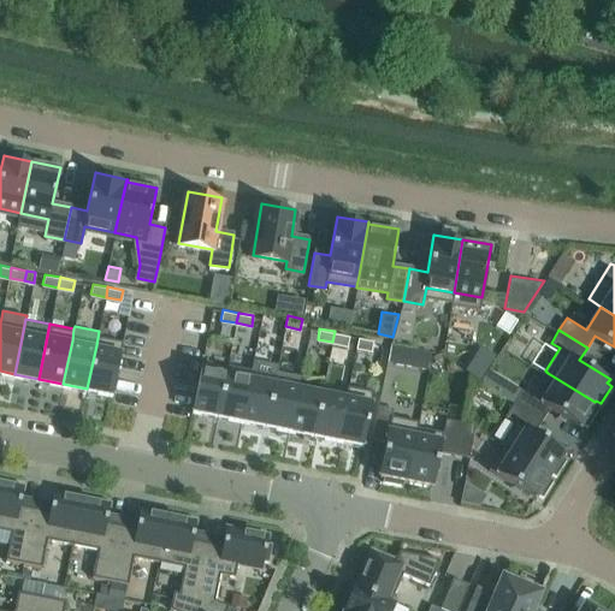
[(349,334),(335,331),(332,342),(348,345),(349,334)]
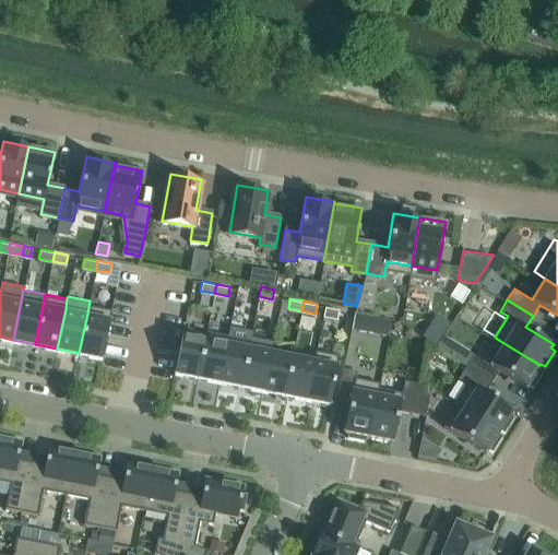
[(87,314),(79,353),(102,357),(111,308),(88,303),(87,314)]
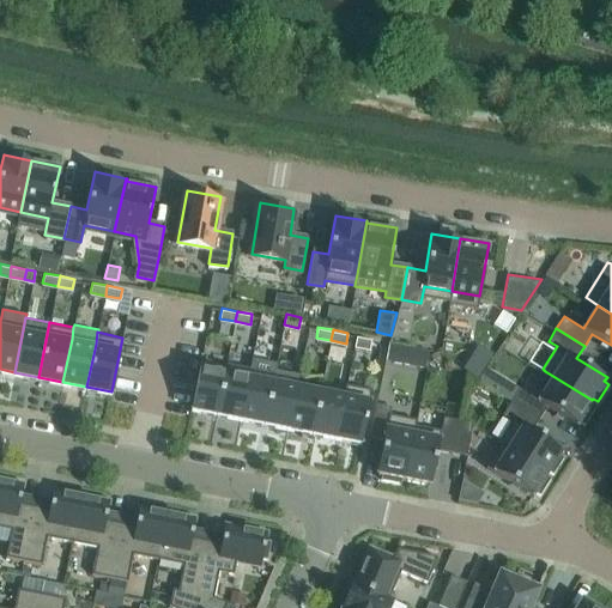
[(371,338),(357,334),(355,345),(370,348),(371,338)]
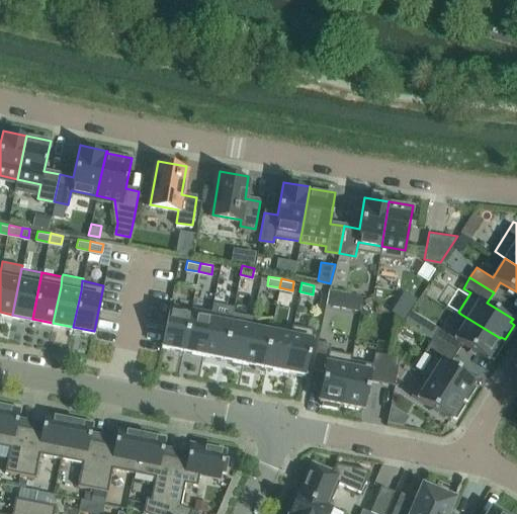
[(335,287),(332,303),(342,305),(344,289),(335,287)]
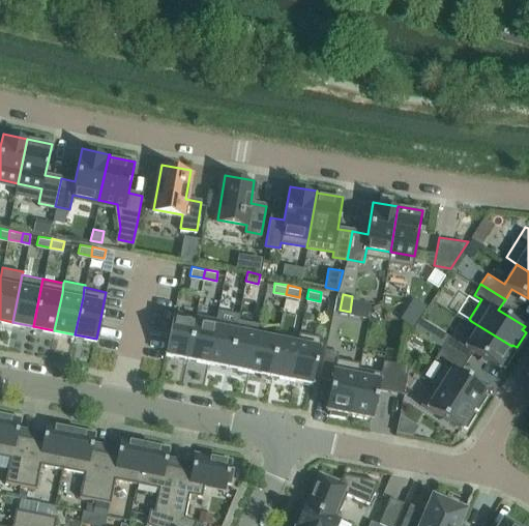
[(175,309),(166,353),(187,357),(196,313),(175,309)]
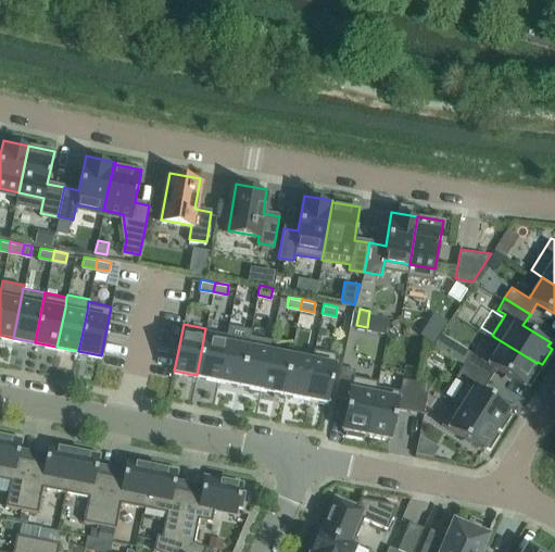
[(227,333),(205,328),(197,375),(218,379),(227,333)]
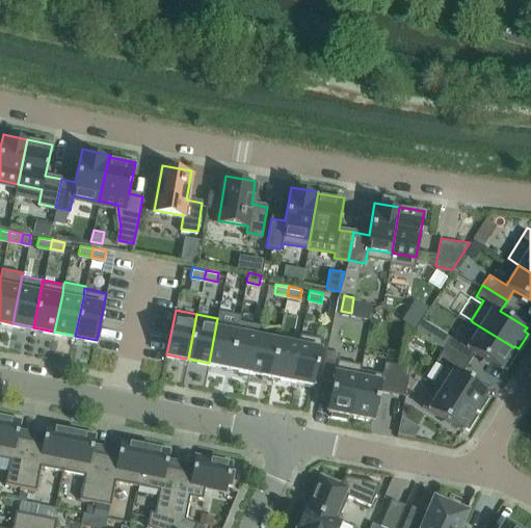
[(238,322),(217,318),(209,363),(230,367),(237,330),(238,322)]
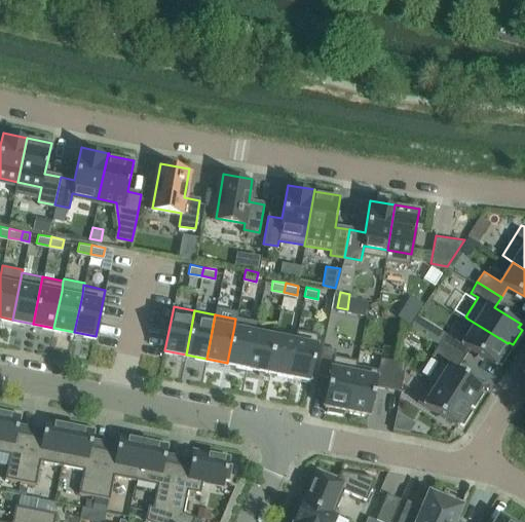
[(508,343),(467,319),(455,338),(446,331),(439,342),(462,358),(470,347),(495,364),(497,360),(501,363),(511,347),(507,345),(508,343)]
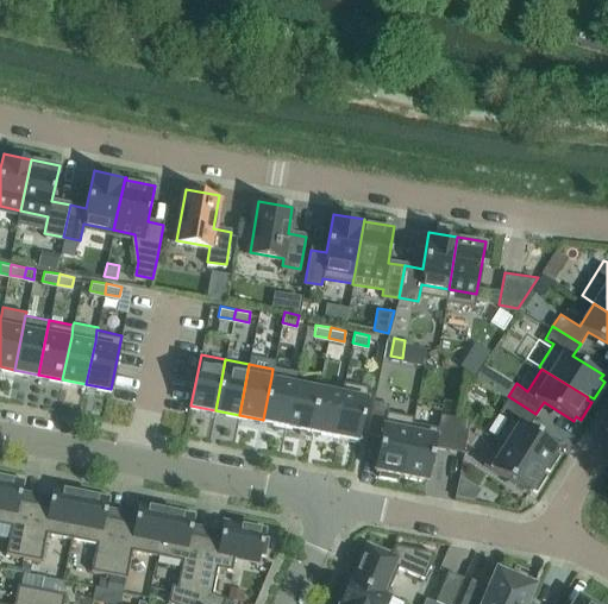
[(295,382),(271,377),(263,420),(287,425),(295,382)]
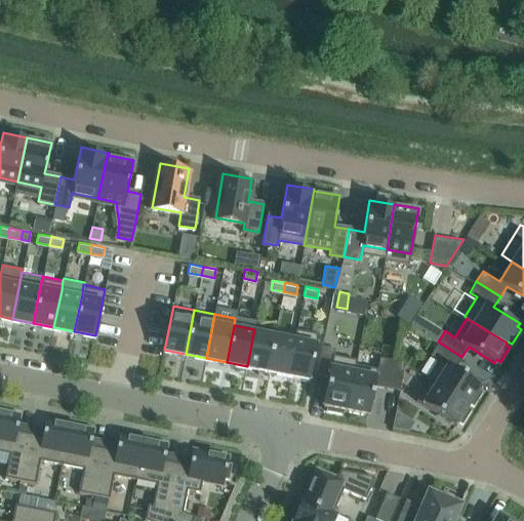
[(295,337),(288,374),(310,378),(319,332),(297,328),(295,337)]
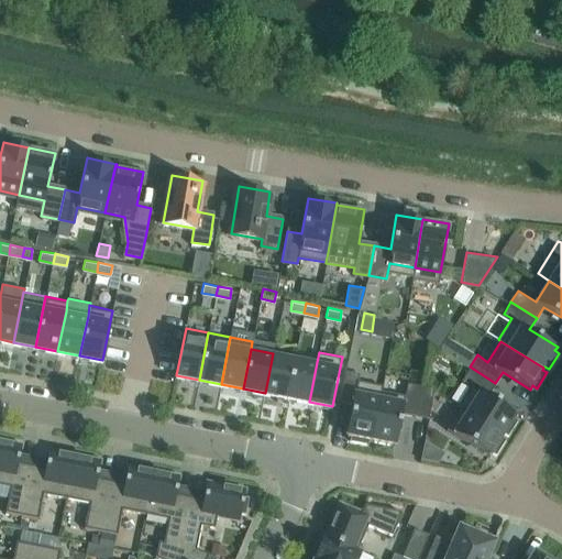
[(295,358),(273,353),(265,393),(287,397),(295,358)]
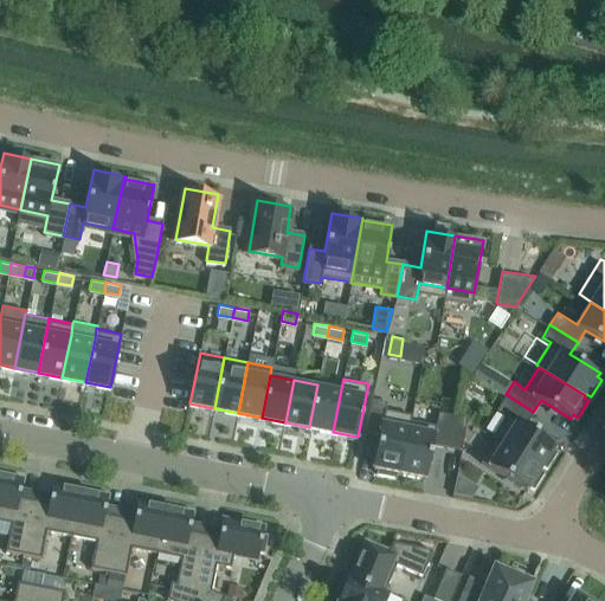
[(341,389),(317,385),(309,427),(333,432),(341,389)]
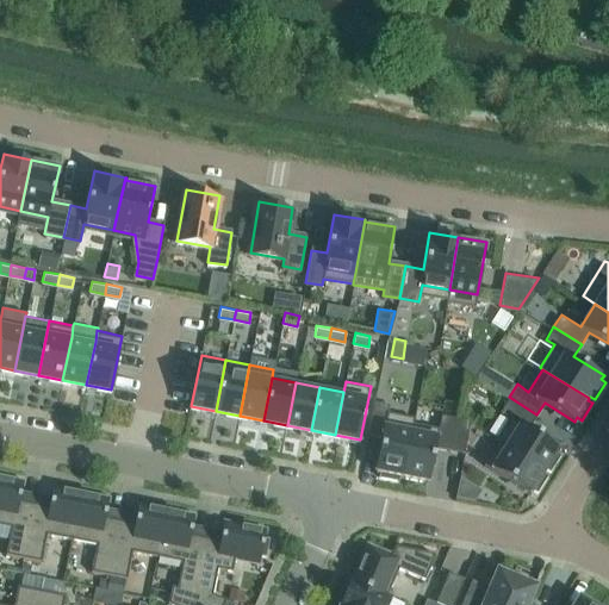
[(545,468),(546,467),(551,469),(561,451),(557,449),(559,446),(529,426),(536,415),(509,397),(501,409),(510,415),(497,437),(499,438),(545,468)]
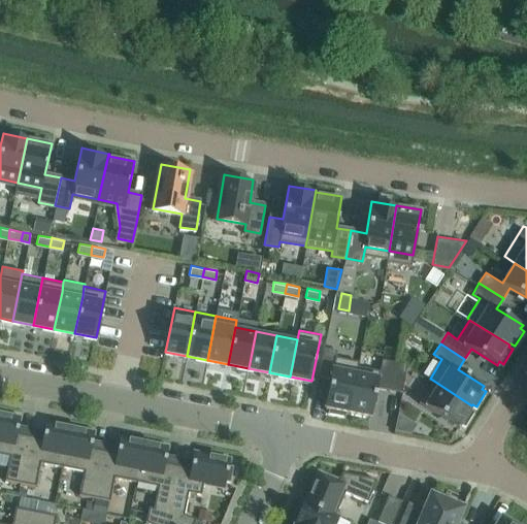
[(325,346),(319,373),(331,375),(325,406),(329,407),(328,412),(346,415),(347,411),(348,411),(357,364),(358,359),(335,355),(337,348),(325,346)]
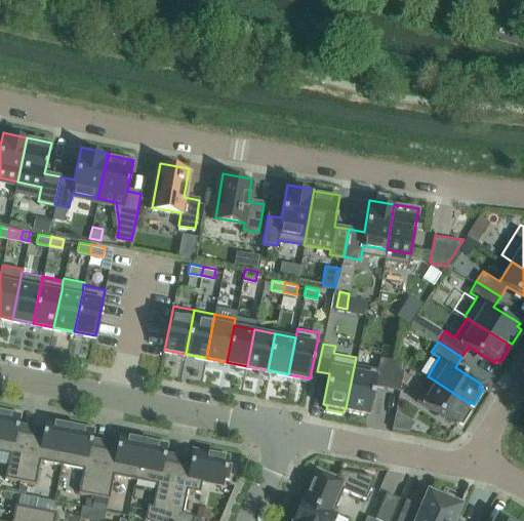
[(346,408),(369,413),(375,383),(387,386),(393,358),(380,355),(377,367),(355,362),(346,408)]
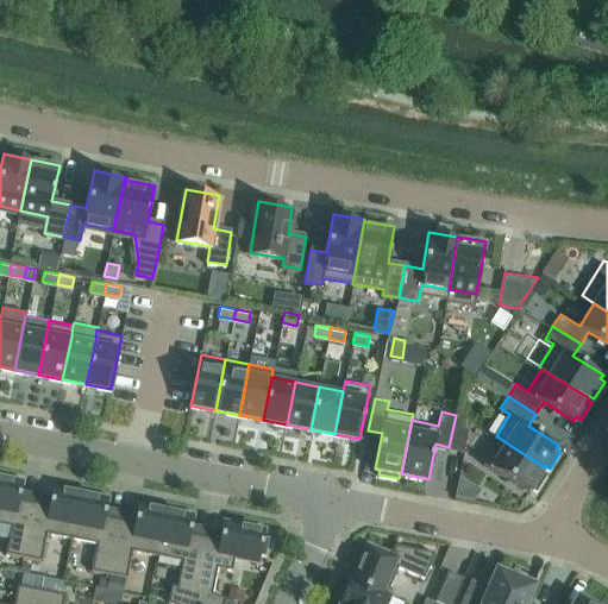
[(470,417),(456,415),(449,447),(464,450),(470,417)]
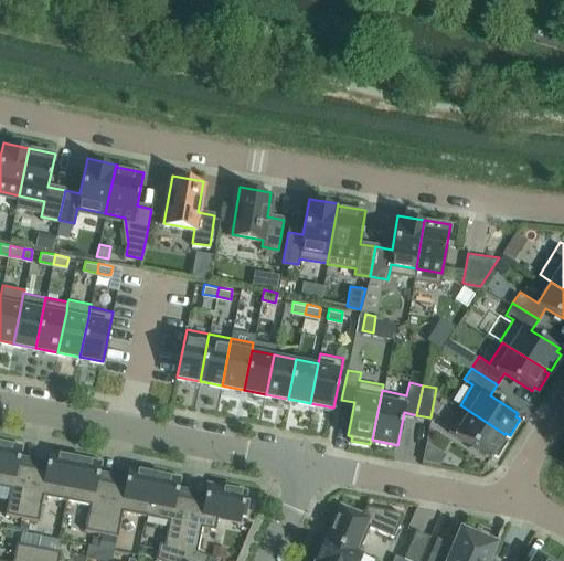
[(463,406),(448,427),(491,455),(493,452),(498,454),(508,438),(503,436),(504,434),(463,406)]
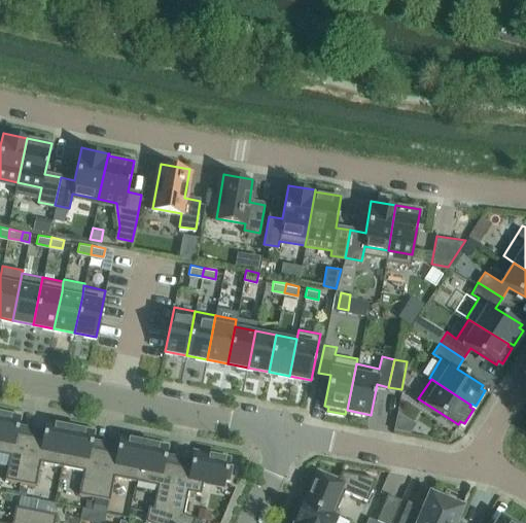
[(21,480),(30,432),(18,430),(20,416),(0,412),(0,451),(10,453),(5,477),(21,480)]
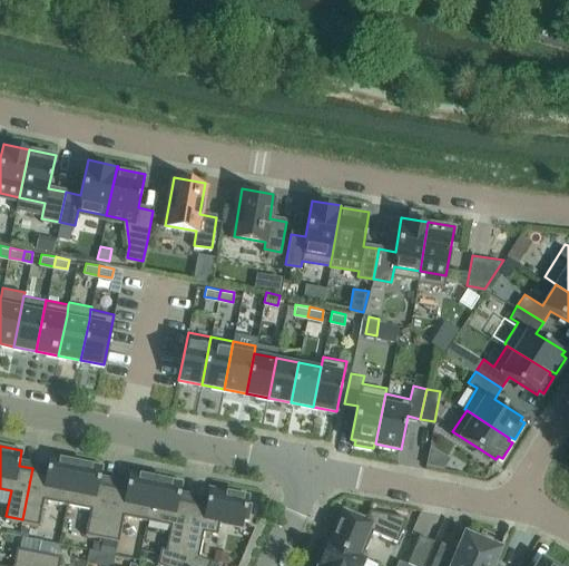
[(80,450),(79,458),(111,466),(113,458),(80,450)]
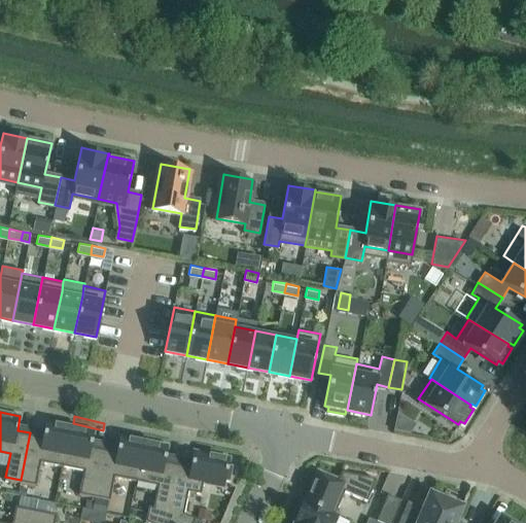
[(42,436),(30,432),(21,480),(36,483),(40,459),(62,464),(70,426),(45,421),(42,436)]
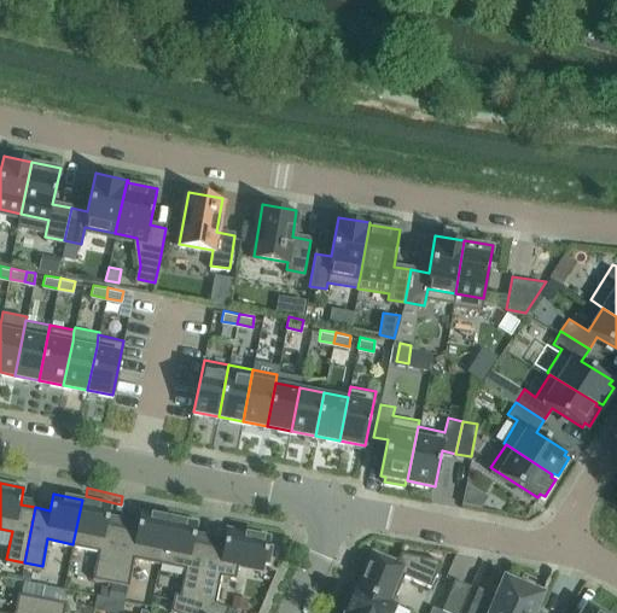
[(93,577),(111,581),(122,525),(108,521),(110,506),(82,500),(73,544),(98,549),(93,577)]
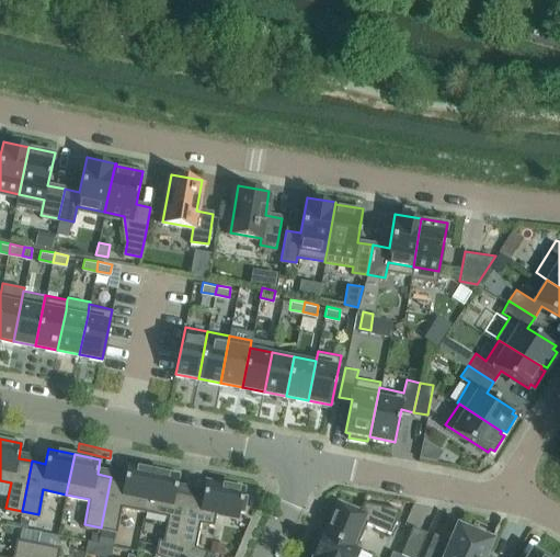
[(124,479),(111,477),(101,527),(117,531),(122,506),(145,510),(152,469),(127,465),(124,479)]
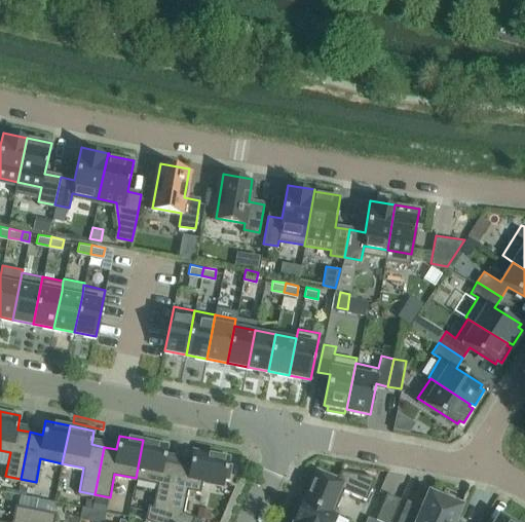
[(167,445),(143,440),(136,478),(157,482),(153,505),(153,506),(167,509),(178,461),(164,459),(167,445)]
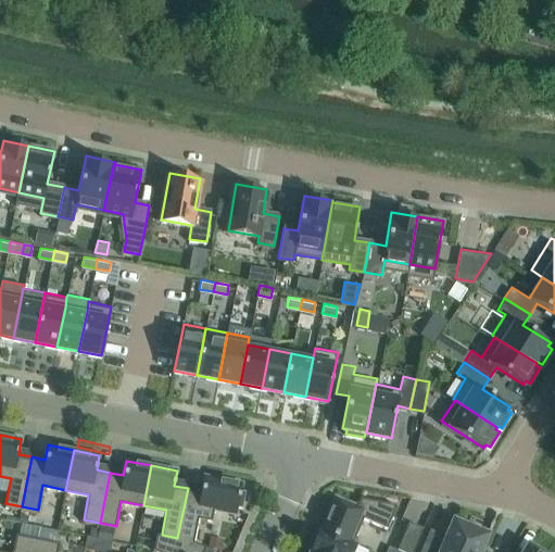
[(201,490),(188,488),(177,538),(193,541),(194,540),(199,516),(212,518),(215,505),(237,510),(242,484),(204,476),(201,490)]
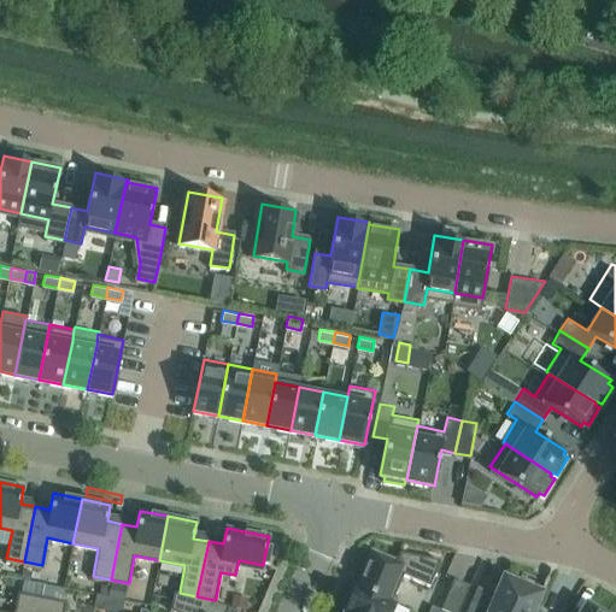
[(359,586),(392,600),(404,572),(430,583),(440,558),(400,549),(397,560),(374,551),(359,586)]
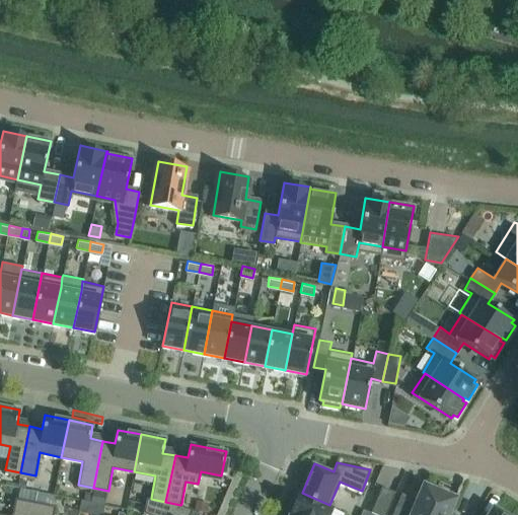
[(385,514),(395,490),(382,485),(371,510),(382,514),(385,514)]
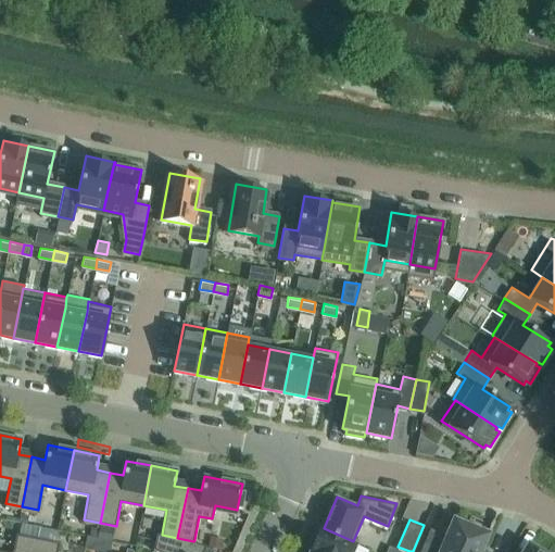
[(486,551),(475,548),(482,530),(475,527),(476,525),(463,519),(462,523),(454,519),(446,537),(430,530),(432,527),(430,527),(419,551),(486,551)]
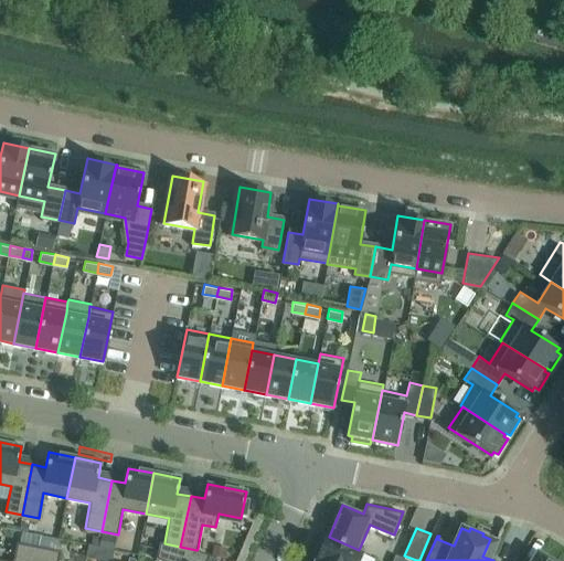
[(359,560),(363,551),(359,550),(329,537),(325,536),(316,559),(321,560),(359,560)]
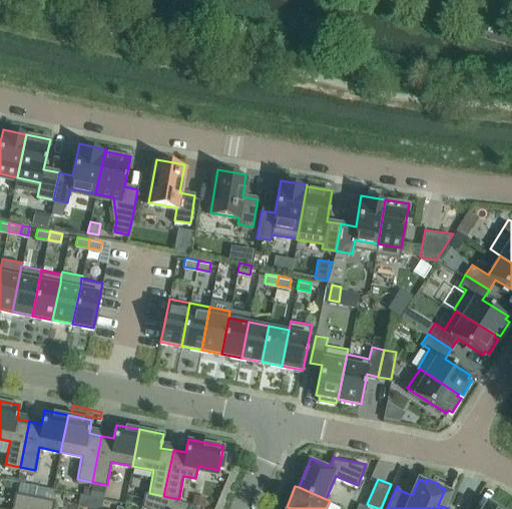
[(31,508),(35,495),(15,491),(11,508),(0,506),(0,508),(31,508)]
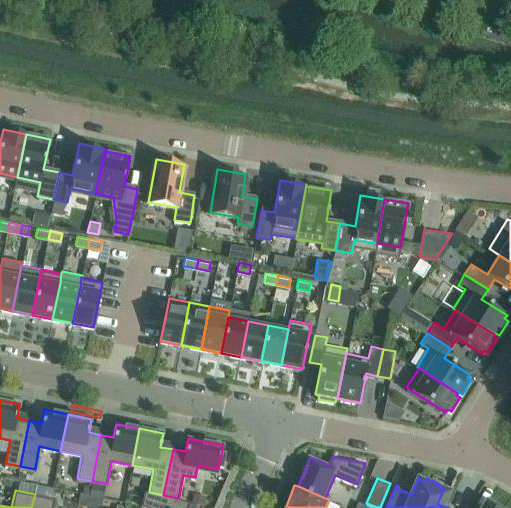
[(187,507),(190,501),(179,497),(178,498),(163,495),(149,492),(149,491),(144,490),(142,504),(150,507),(187,507)]
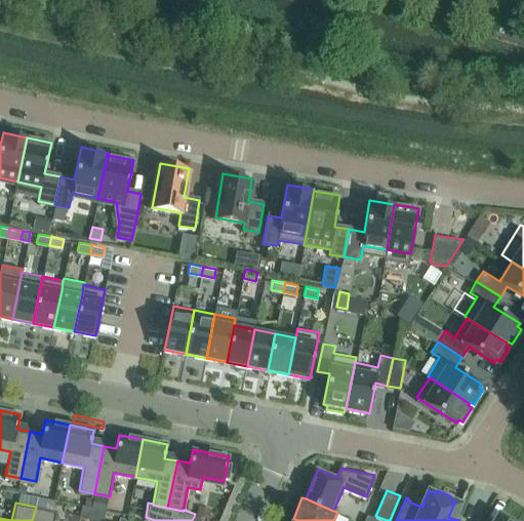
[(53,520),(56,511),(36,507),(32,520),(53,520)]
